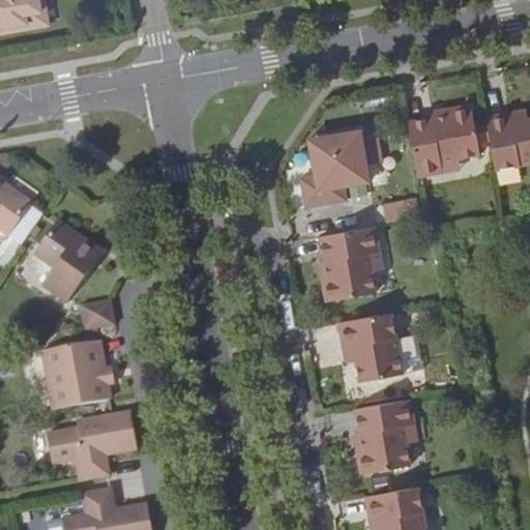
[(0,0),(0,34),(5,34),(4,28),(24,25),(25,31),(49,26),(43,0),(0,0)]
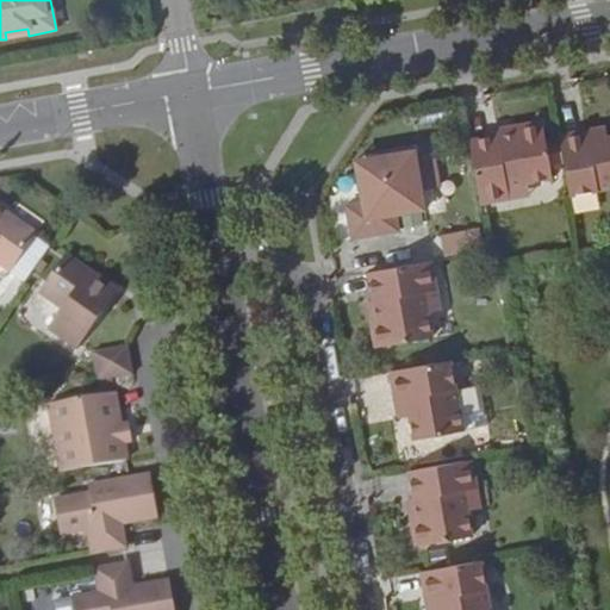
[(5,32),(6,39),(29,36),(27,29),(5,32)]
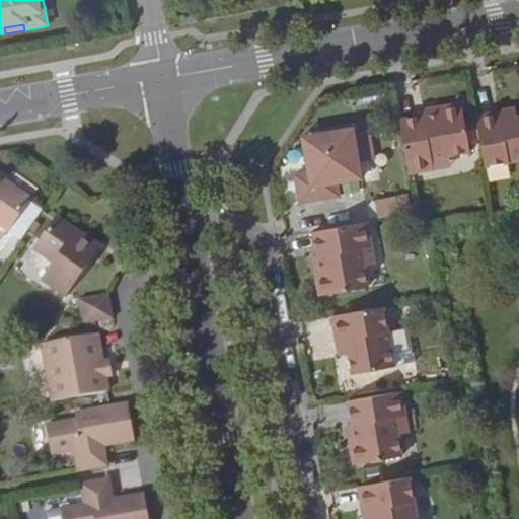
[(423,117),(399,121),(410,174),(434,169),(432,159),(449,156),(470,153),(462,104),(439,108),(440,114),(423,117)]
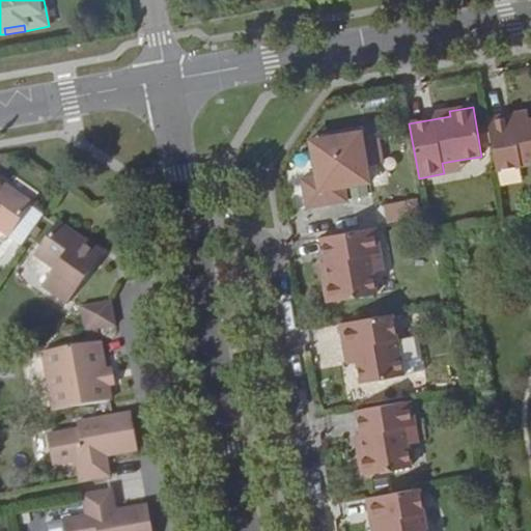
[(431,113),(432,119),(450,116),(449,111),(431,113)]
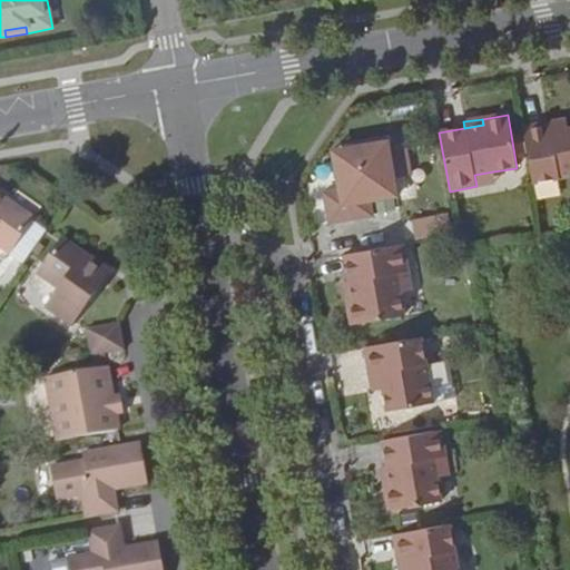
[(568,120),(551,123),(553,135),(569,133),(569,129),(568,120)]
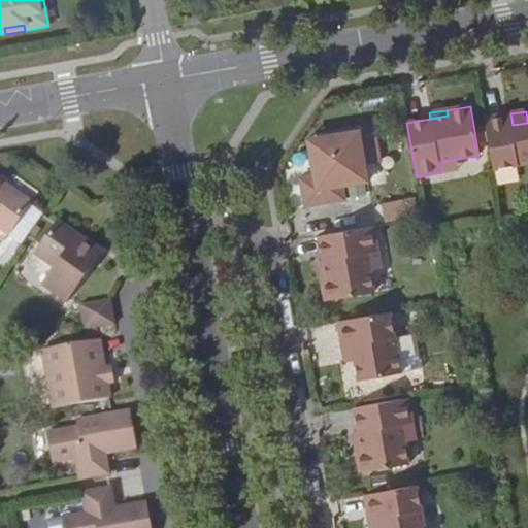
[(510,113),(485,119),(495,170),(527,164),(527,120),(527,123),(513,125),(510,113)]
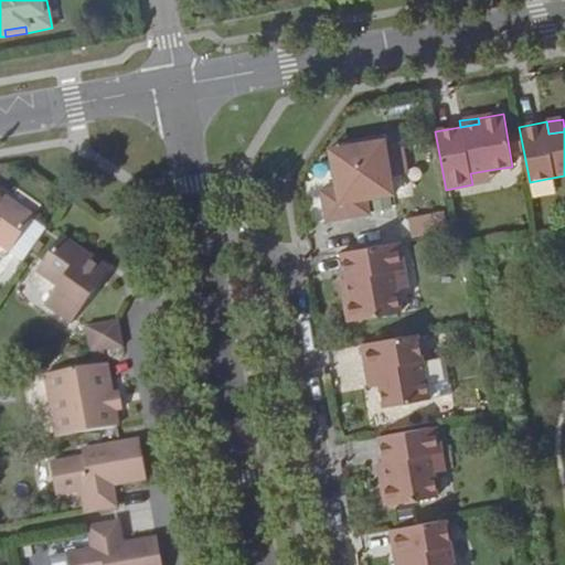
[(384,140),(343,148),(332,163),(334,178),(343,177),(345,189),(337,190),(321,193),(327,222),(370,215),(368,201),(395,195),(384,140)]
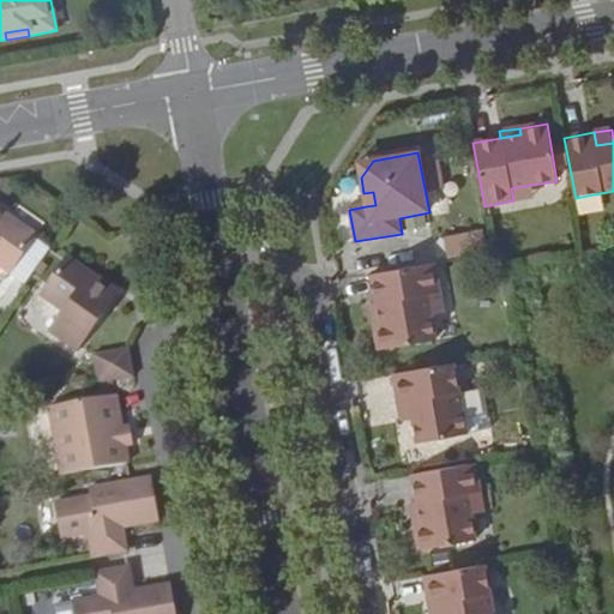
[(440,158),(427,160),(429,188),(444,187),(440,158)]
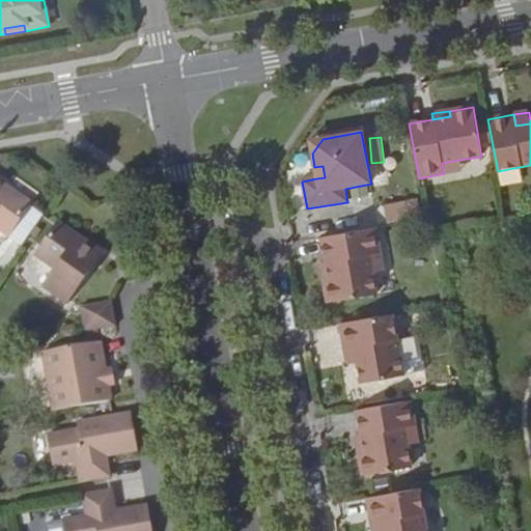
[(312,154),(323,139),(310,141),(312,154)]
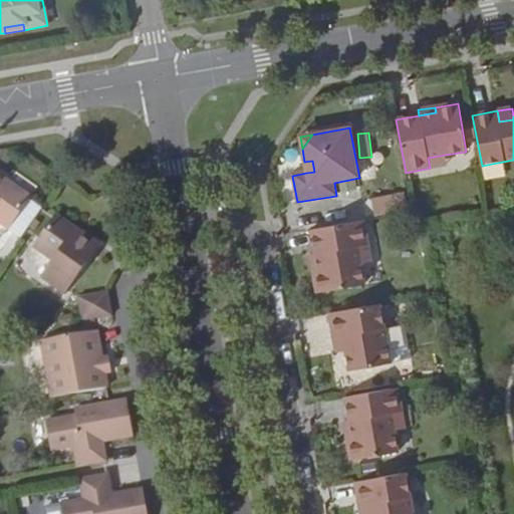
[(428,158),(430,168),(447,166),(445,155),(428,158)]
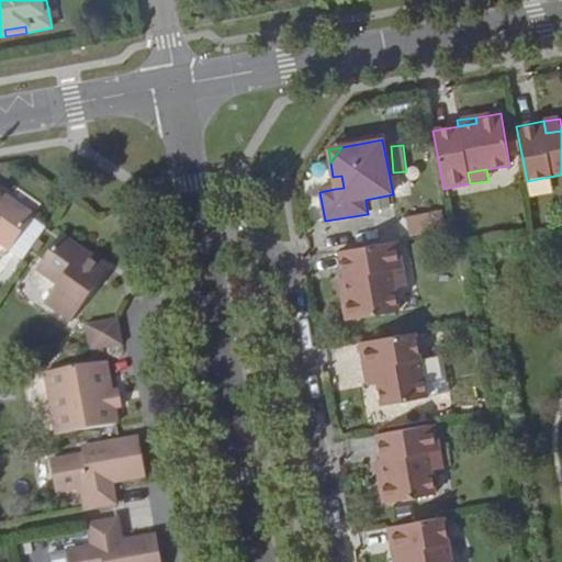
[(333,177),(335,189),(344,188),(341,176),(333,177)]
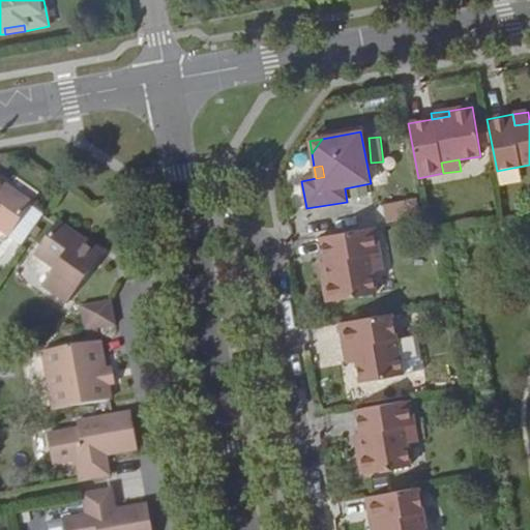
[(2,186),(4,183),(0,180),(0,231),(9,238),(30,207),(2,186)]
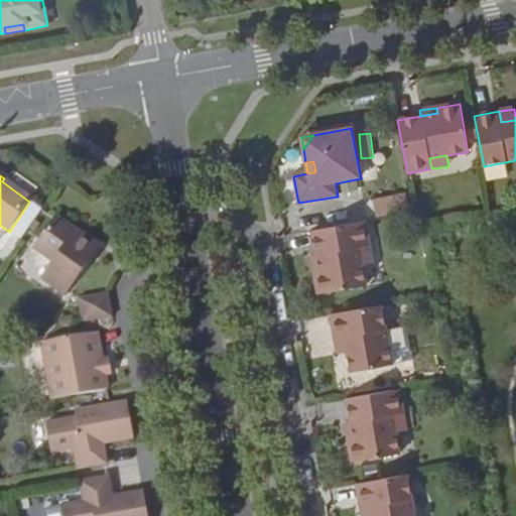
[(32,198),(4,178),(2,181),(29,202),(32,198)]
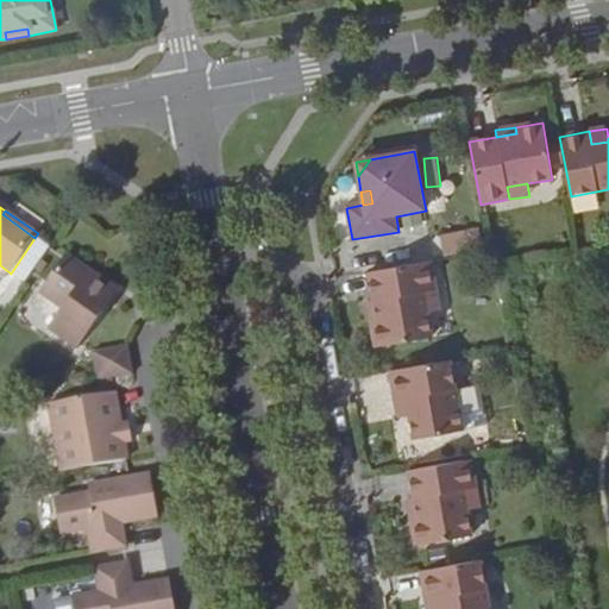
[(445,256),(483,249),(478,227),(440,234),(445,256)]
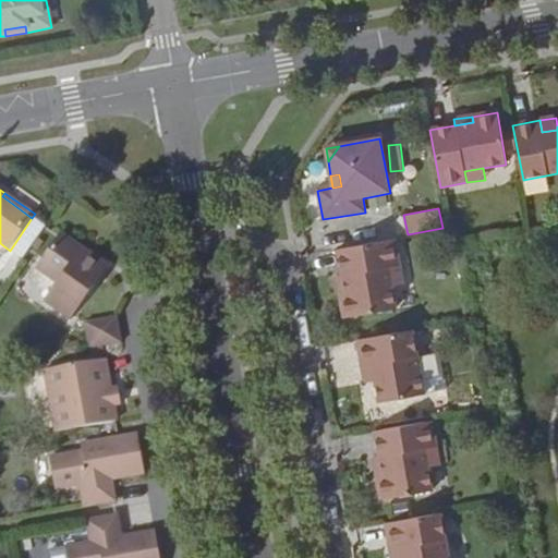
[(63,234),(60,238),(91,258),(93,255),(63,234)]
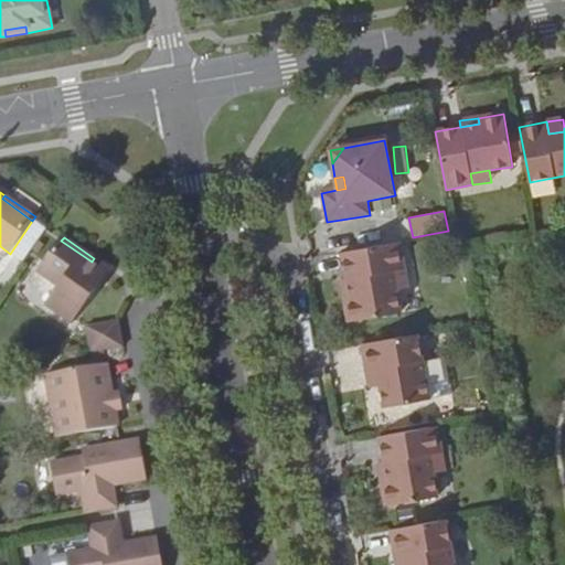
[(72,324),(110,270),(94,258),(92,262),(61,241),(38,273),(59,287),(46,307),(72,324)]
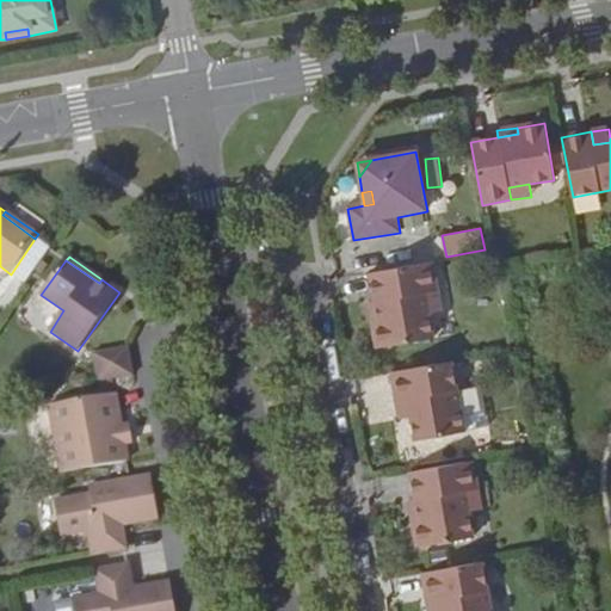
[(432,263),(370,275),(375,302),(380,322),(372,322),(377,350),(433,339),(430,315),(426,295),(438,291),(432,263)]
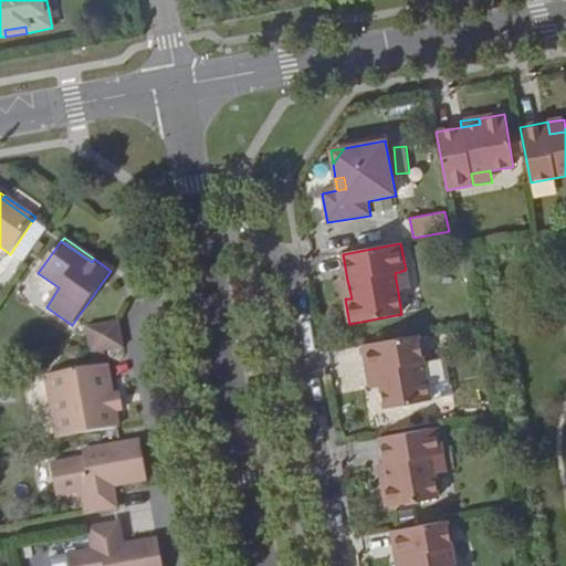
[(409,290),(406,270),(395,273),(398,292),(409,290)]
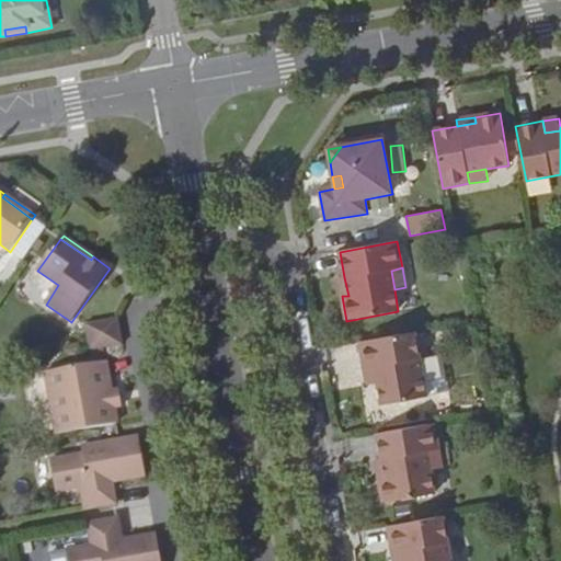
[(348,296),(344,277),(338,277),(342,296),(348,296)]
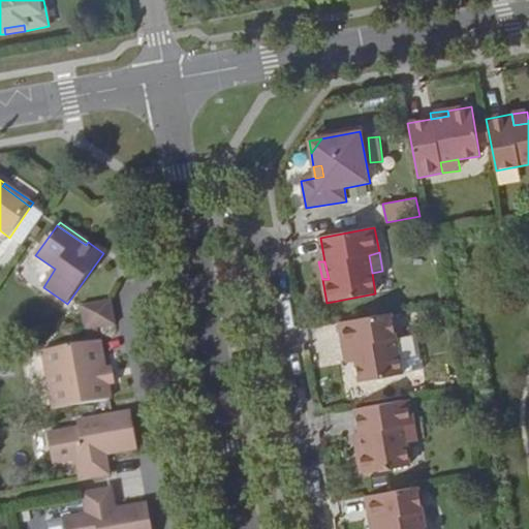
[(86,332),(117,327),(112,302),(82,307),(85,323),(86,332)]
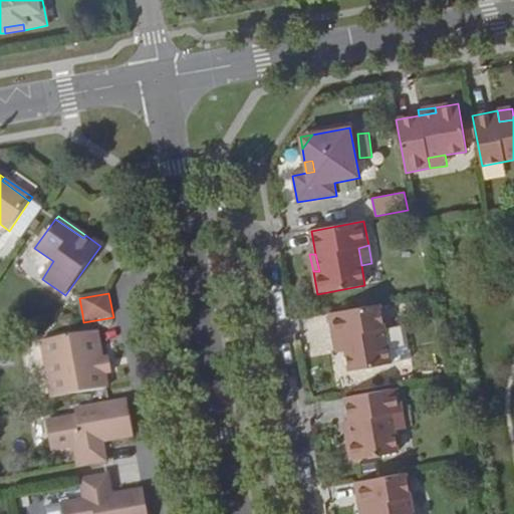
[(381,304),(329,313),(334,338),(346,336),(349,350),(345,351),(349,370),(392,363),(381,304)]
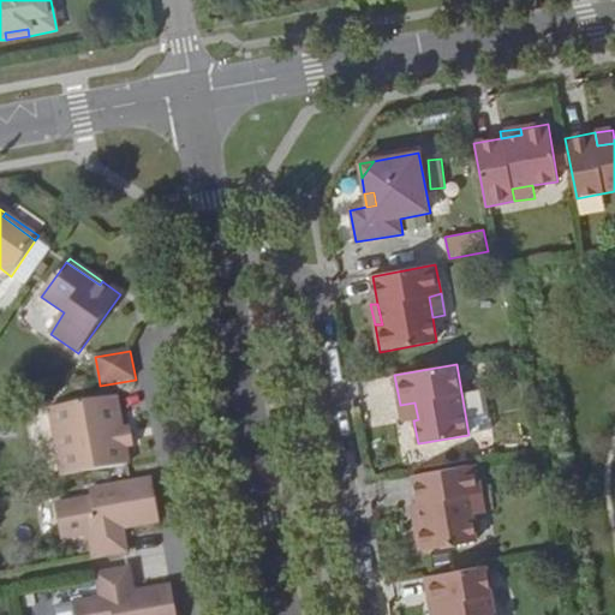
[(49,410),(63,477),(129,465),(126,449),(125,446),(120,447),(117,434),(124,434),(123,429),(118,398),(49,410)]
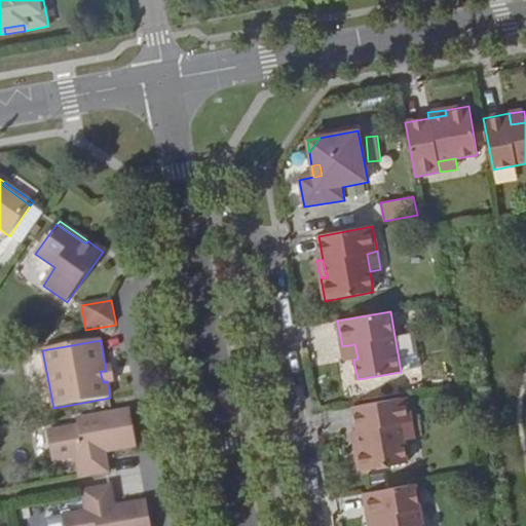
[(354,344),(342,346),(345,362),(353,360),(358,359),(354,344)]
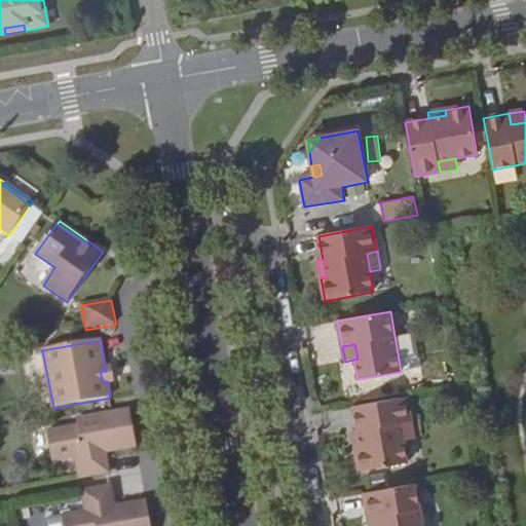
[(115,384),(113,369),(106,371),(107,381),(108,384),(115,384)]
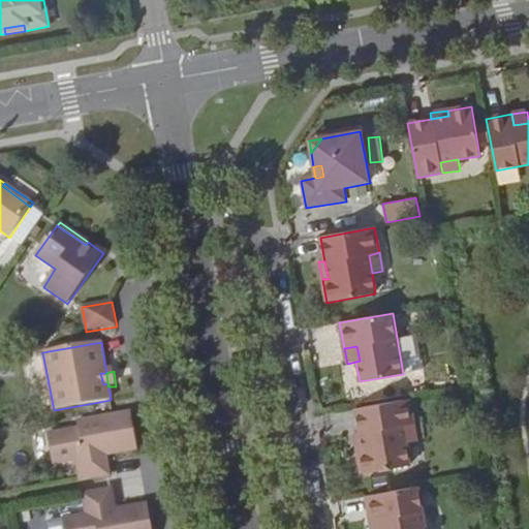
[(409,399),(355,408),(361,432),(364,448),(358,450),(362,472),(410,465),(406,443),(403,426),(414,424),(409,399)]
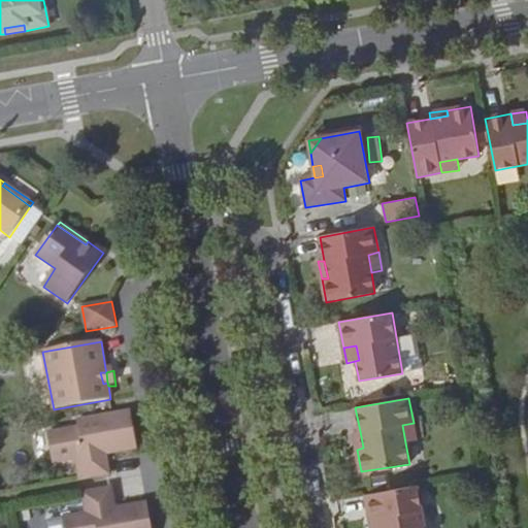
[(78,466),(81,481),(110,475),(107,460),(100,462),(99,456),(106,455),(137,450),(130,411),(92,419),(93,426),(48,434),(55,465),(77,460),(86,459),(87,465),(78,466)]
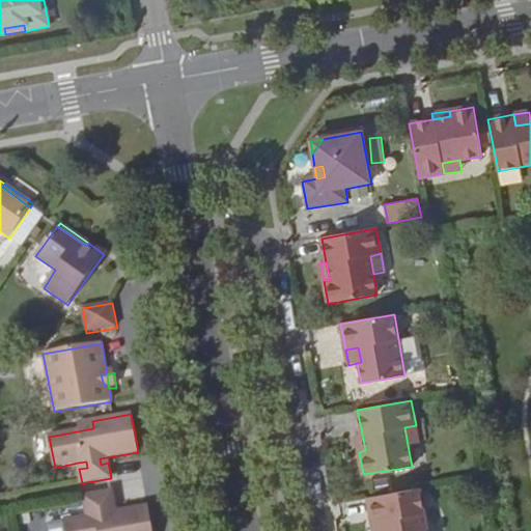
[(419,443),(416,425),(404,427),(408,445),(419,443)]
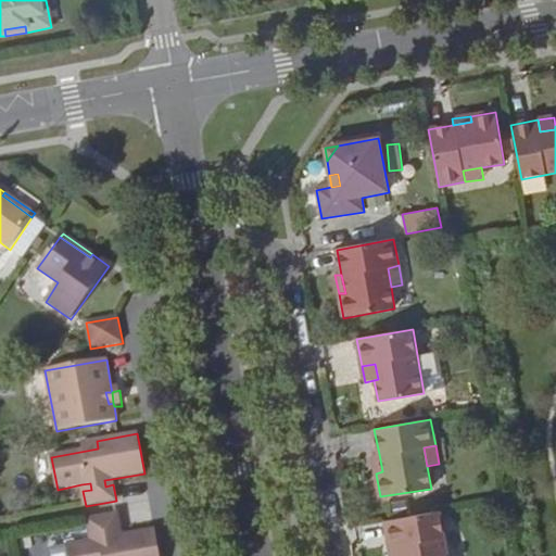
[(382,471),(379,454),(371,455),(376,474),(382,471)]
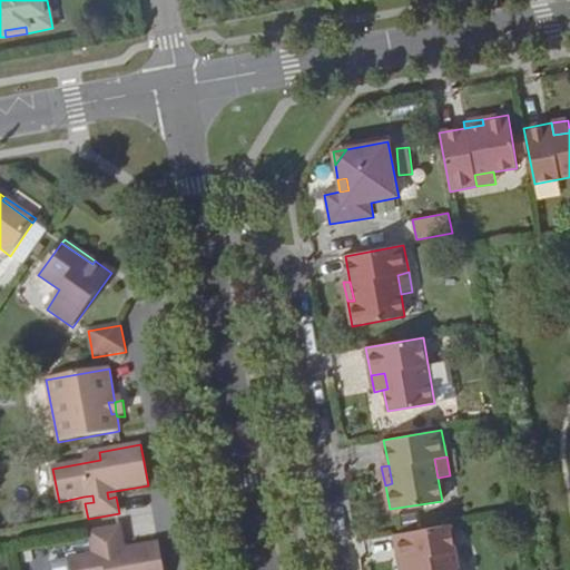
[(460,569),(452,524),(395,534),(401,562),(413,559),(415,569),(460,569)]
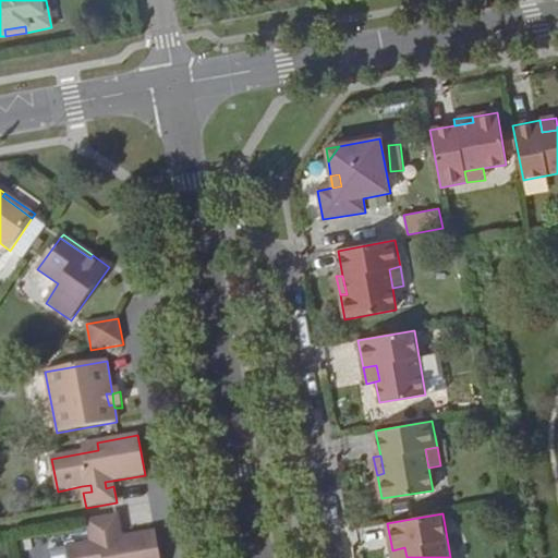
[(113,534),(122,533),(118,517),(88,522),(92,537),(99,536),(101,544),(93,544),(68,548),(69,557),(159,557),(155,533),(122,538),(114,540),(113,534)]
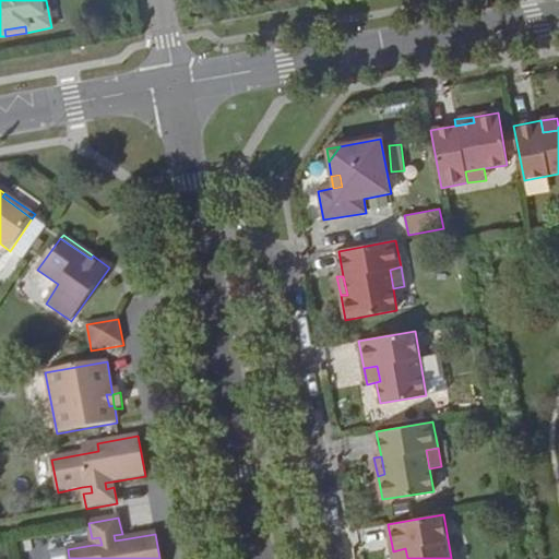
[(407,558),(405,548),(393,551),(394,558),(407,558)]
